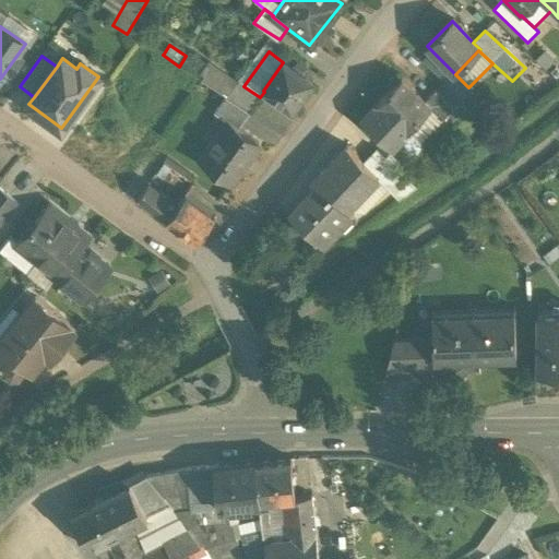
[(283,62),(263,91),(264,92),(292,110),(311,82),(283,62)]
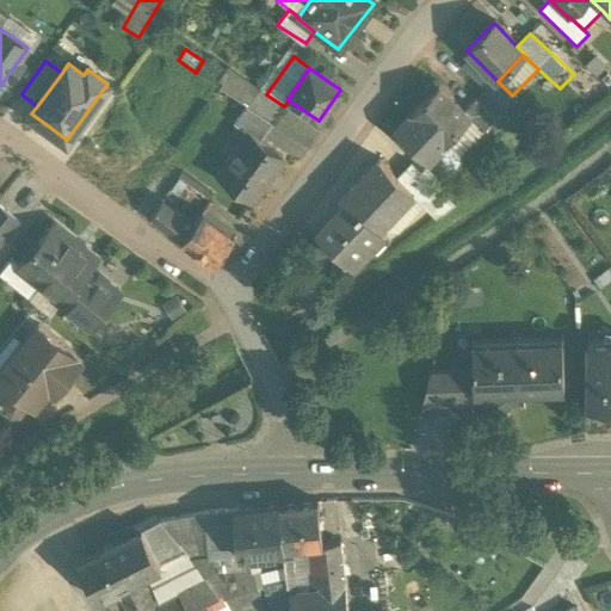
[(246,106),(248,109),(260,91),(229,71),(217,88),(246,106)]
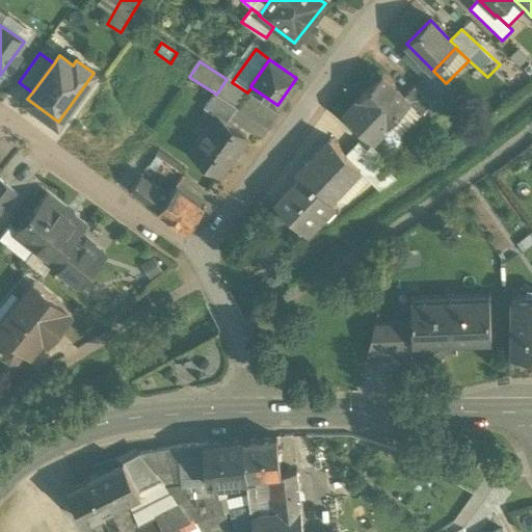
[(381,76),(357,100),(384,127),(408,104),(409,103),(403,97),(381,76)]
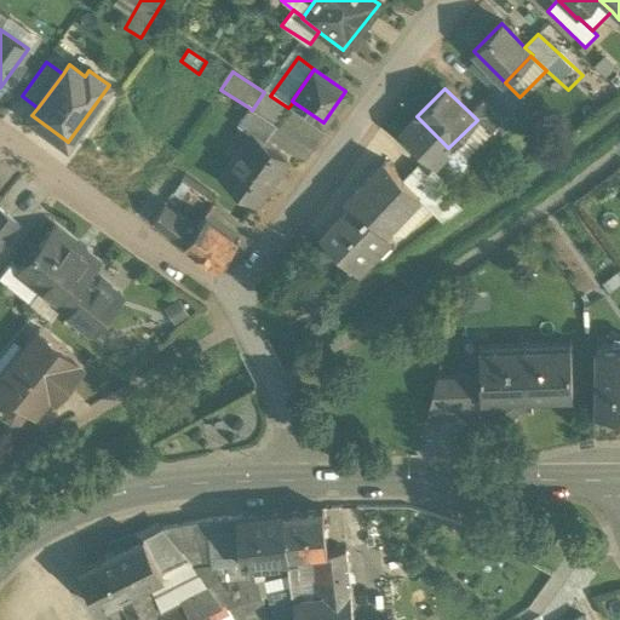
[(270,96),(264,92),(252,110),(276,125),(288,108),(270,96)]
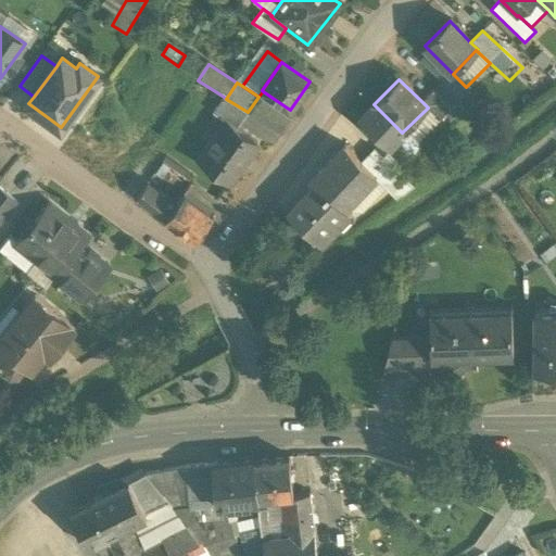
[(450,108),(432,90),(421,101),(428,108),(427,109),(438,119),(450,108)]
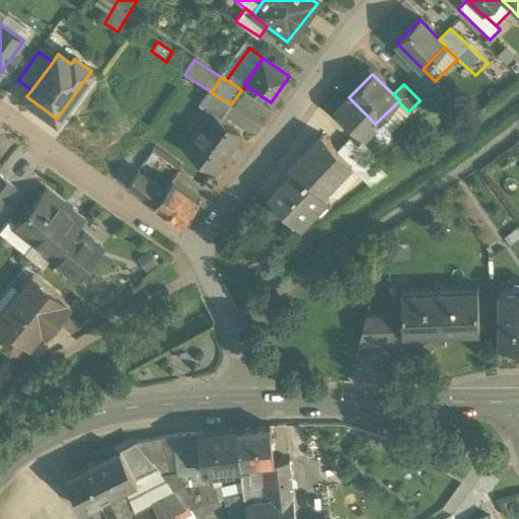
[(211,92),(209,90),(198,105),(211,115),(212,114),(220,120),(231,104),(211,92)]
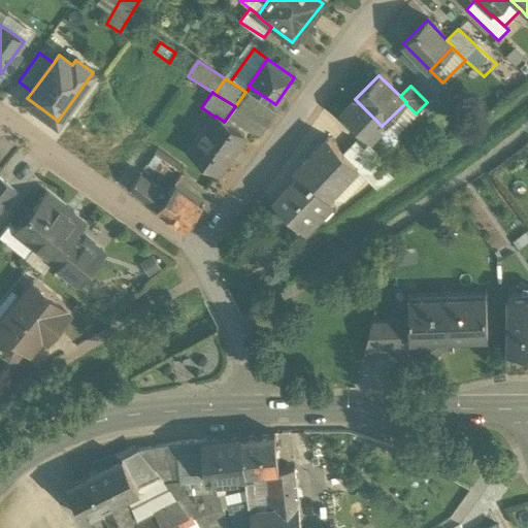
[(382,126),(355,99),(342,110),(370,138),(382,126)]
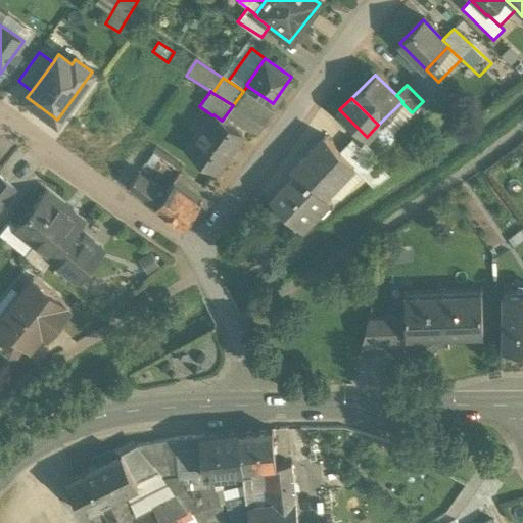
[(212,115),(187,150),(216,171),(241,135),(222,121),(214,114),(212,115)]
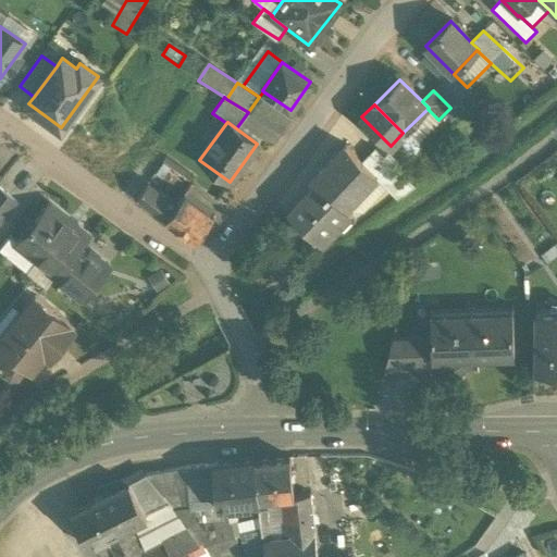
[(345,146),(310,182),(313,185),(325,197),(329,194),(345,209),(375,177),(378,176),(361,161),(345,146)]
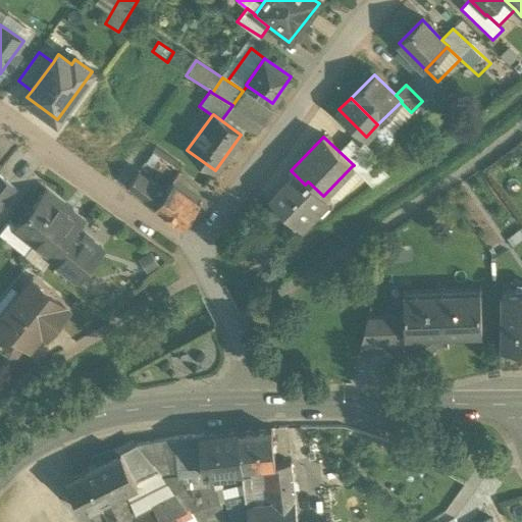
[(388,176),(351,139),(338,151),(354,165),(352,166),(375,187),(388,176)]
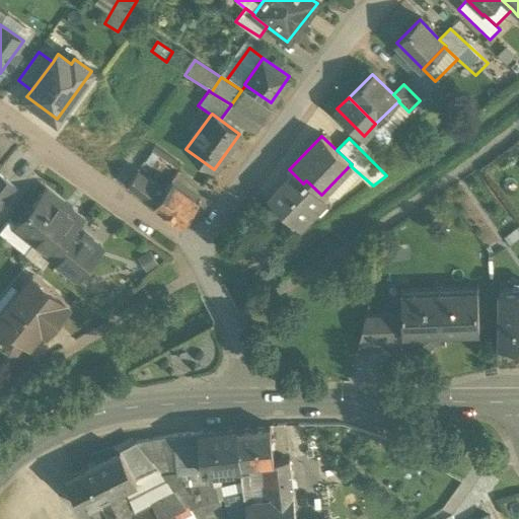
[(163,191),(137,171),(128,184),(154,204),(163,191)]
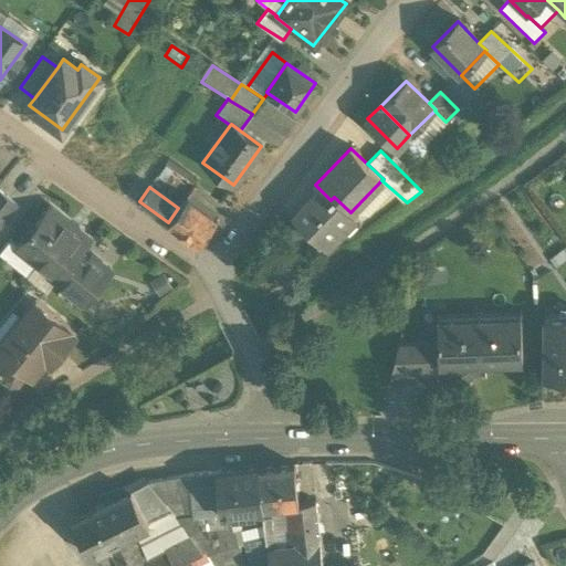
[(331,200),(321,190),(296,216),(331,249),(358,220),(350,212),(334,197),(331,200)]
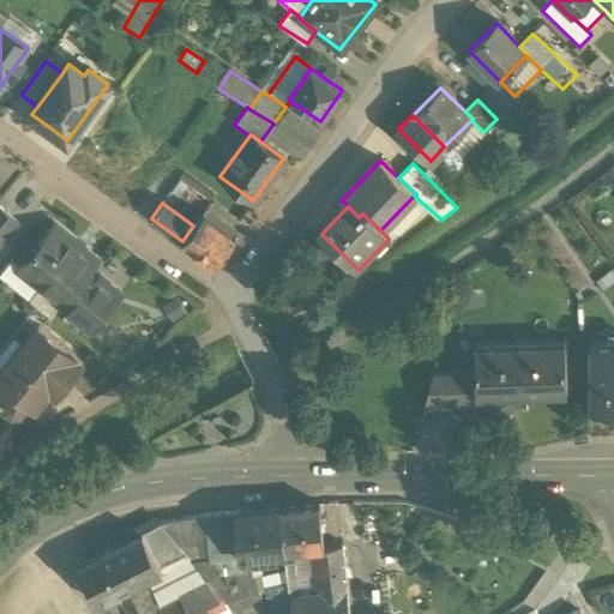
[(0,247),(19,224),(0,208),(0,247)]
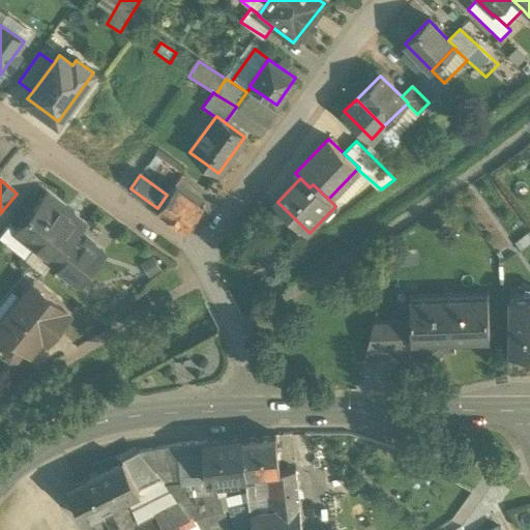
[(167,195),(157,208),(185,229),(203,205),(175,184),(167,195)]
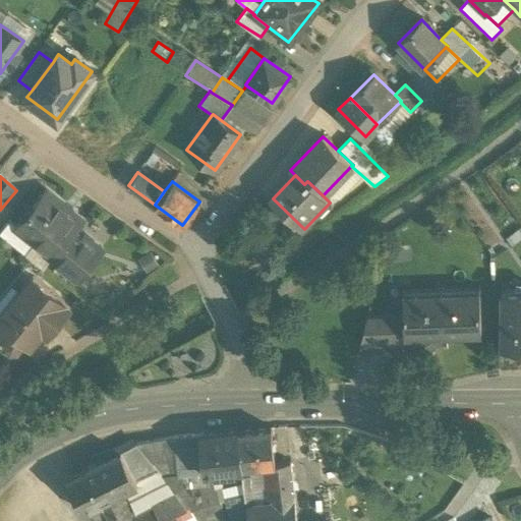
[(80,222),(46,192),(16,228),(15,229),(35,244),(36,242),(53,255),(78,226),(80,222)]
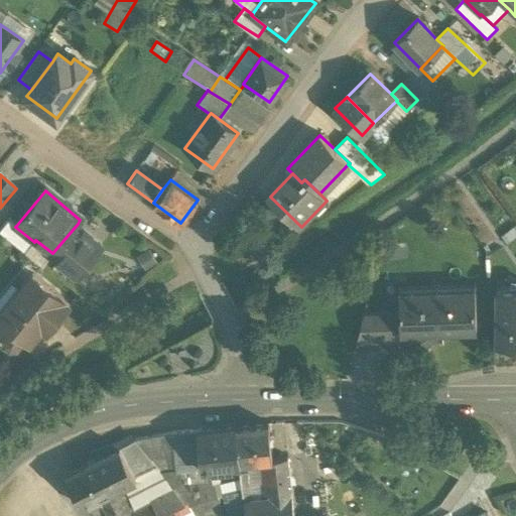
[(285,224),(270,210),(255,224),(270,239),(285,224)]
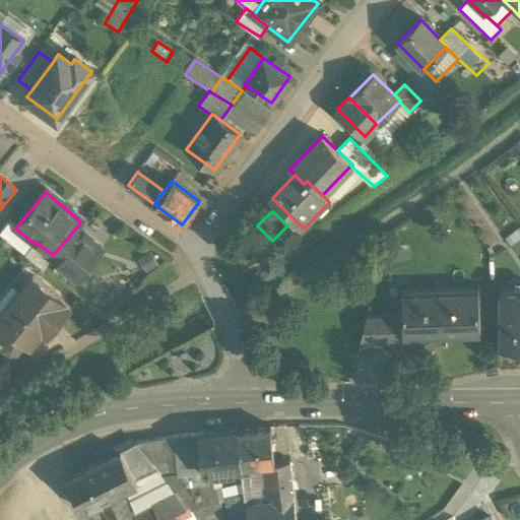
[(16,228),(9,222),(0,233),(25,255),(35,244),(15,229),(16,228)]
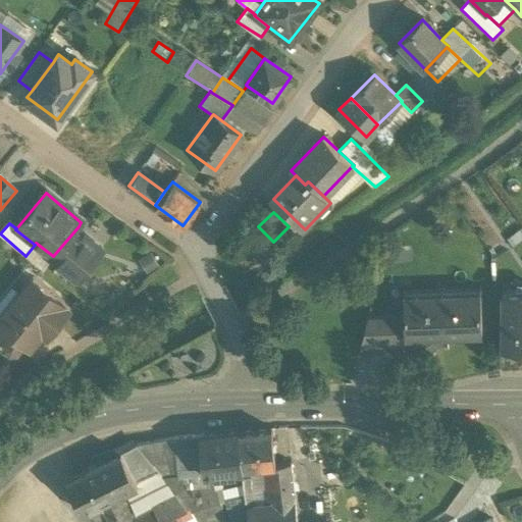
[(109,252),(79,226),(53,256),(84,281),(109,252)]
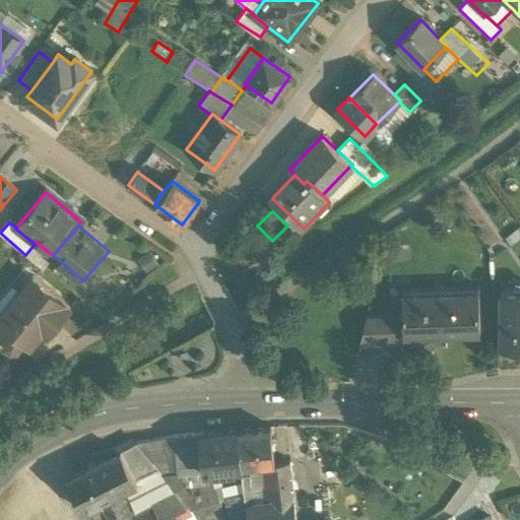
[(0,316),(0,320),(12,330),(5,338),(6,344),(11,348),(17,348),(23,340),(30,345),(43,330),(47,334),(70,306),(33,276),(22,288),(0,316)]
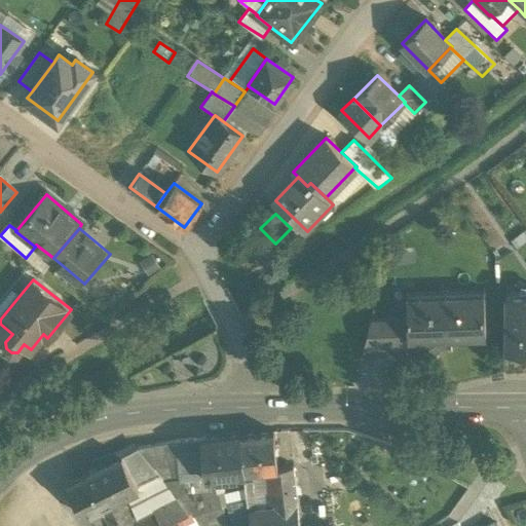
[(13,285),(0,300),(0,320),(23,292),(13,285)]
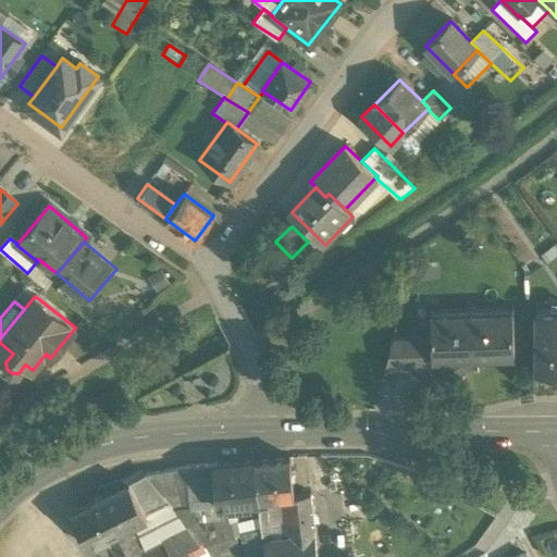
[(512,309),(430,312),(430,338),(431,358),(432,358),(515,355),(512,309)]
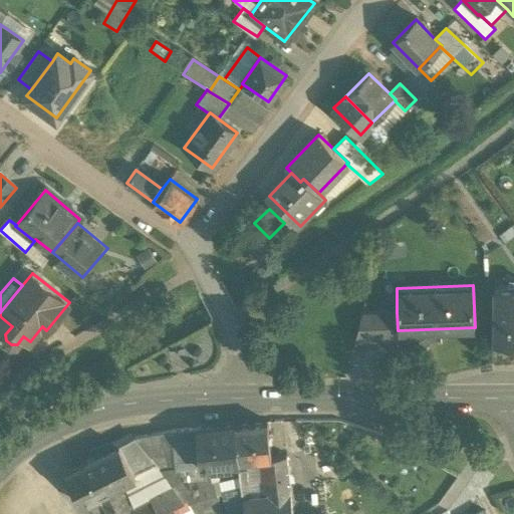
[(513,288),(495,288),(495,344),(513,344),(513,288)]
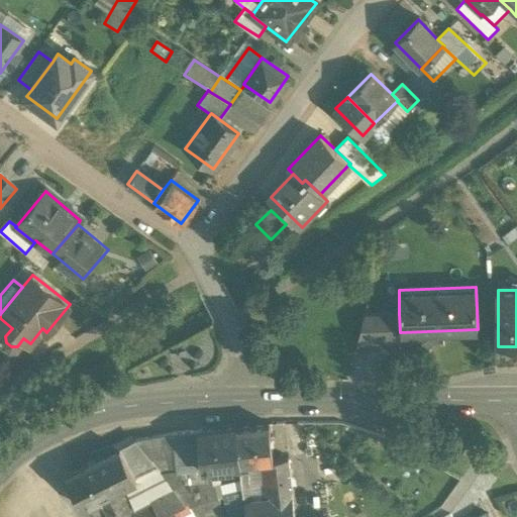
[(399,314),(364,315),(356,342),(402,341),(401,332),(400,332),(399,314)]
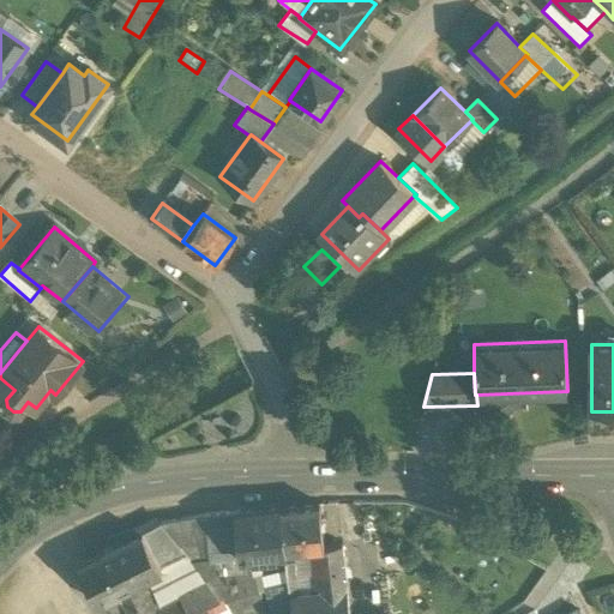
[(0,407),(6,399),(14,390),(0,378),(0,407)]
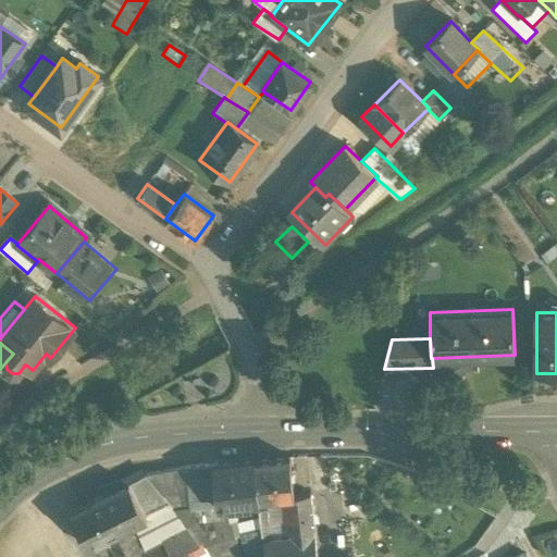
[(288,458),(254,461),(258,504),(293,499),(288,458)]
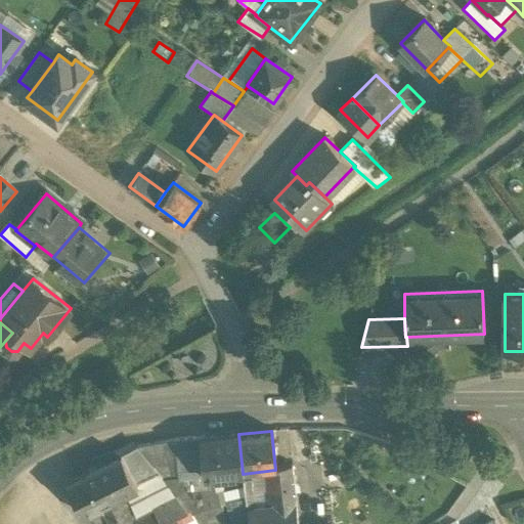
[(238,434),(203,438),(207,477),(212,477),(220,476),(243,474),(238,434)]
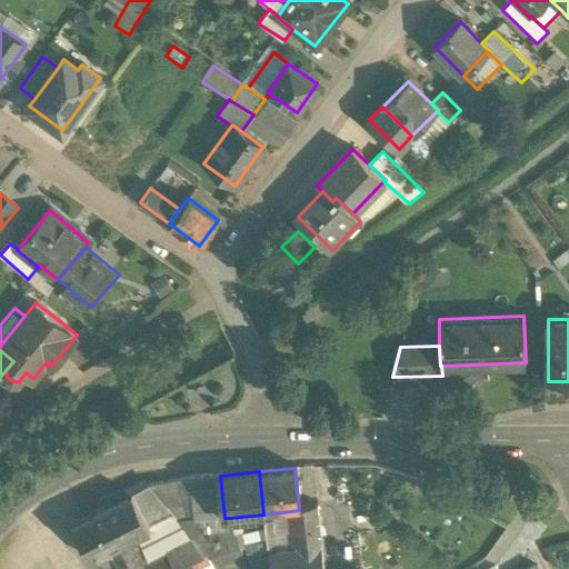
[(148,485),(152,489),(177,520),(192,518),(193,522),(225,518),(220,476),(188,478),(148,485)]
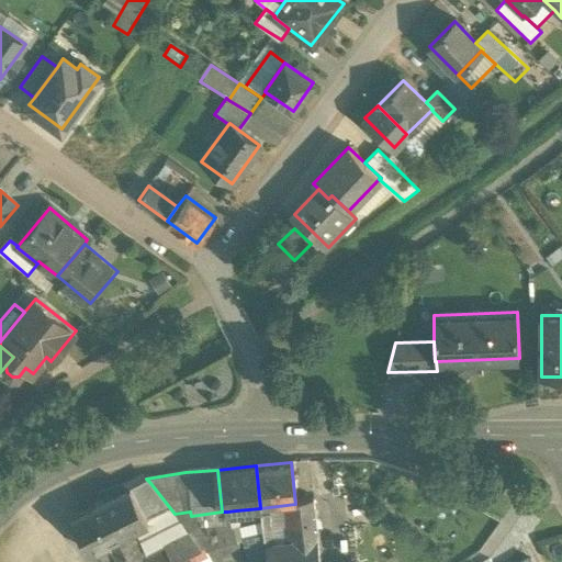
[(150,483),(132,492),(150,528),(108,550),(114,561),(214,561),(205,551),(175,514),(150,483)]
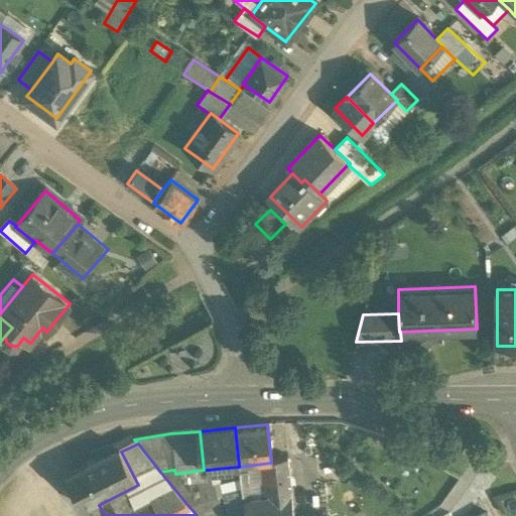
[(121,452),(68,481),(85,513),(99,505),(138,485),(121,452)]
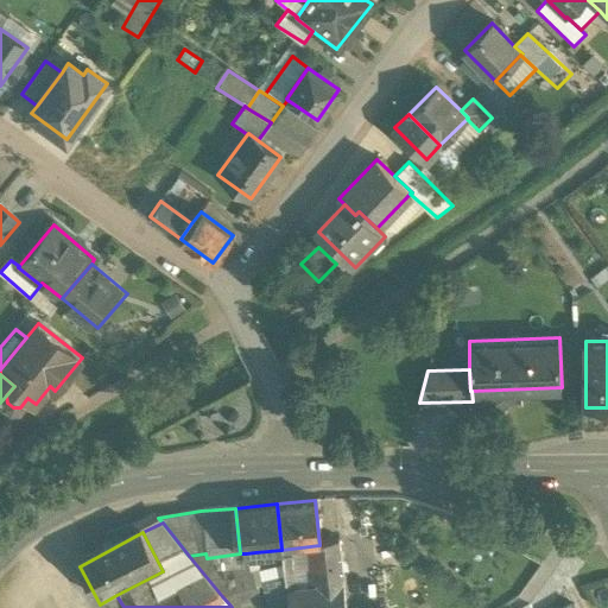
[(320,545),(282,550),(283,561),(285,577),(287,607),(346,607),(340,544),(320,545)]
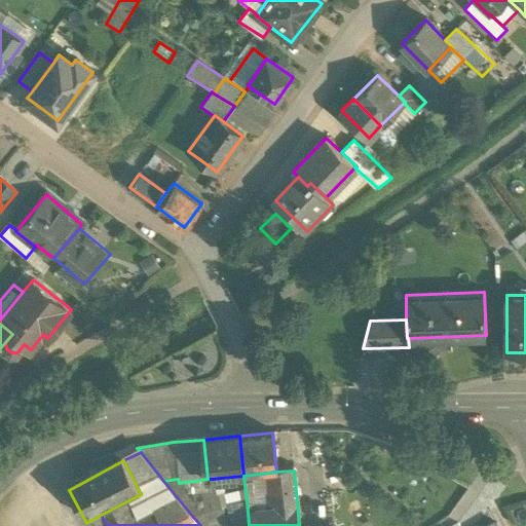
[(224,491),(221,478),(213,479),(215,492),(218,491),(221,509),(223,508),(226,508),(226,503),(223,491),(224,491)]
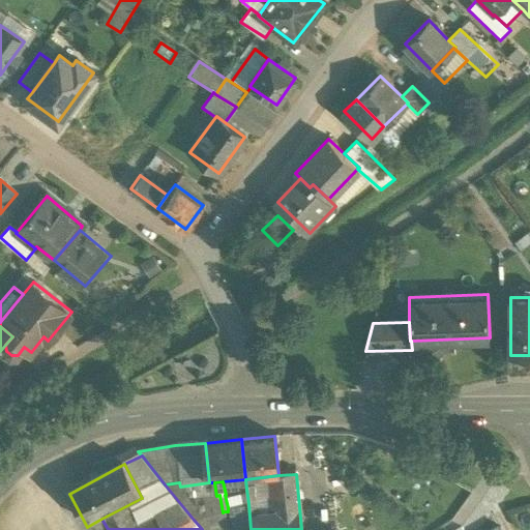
[(209,482),(180,487),(179,482),(165,484),(194,520),(224,513),(223,512),(219,495),(216,496),(214,482),(209,482)]
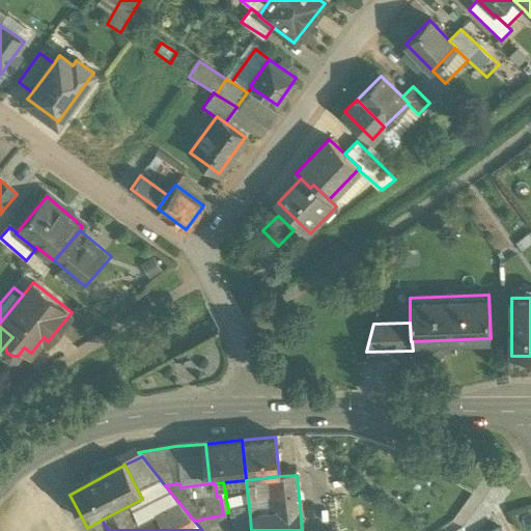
[(251,530),(249,504),(228,508),(228,512),(232,530),(251,530)]
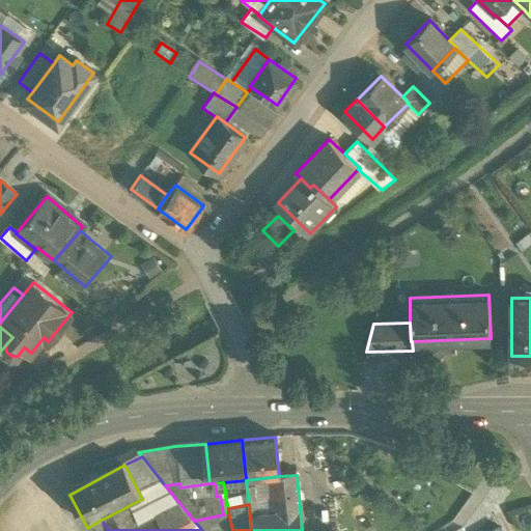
[(224,514),(194,521),(202,530),(228,530),(225,512),(223,513),(224,514)]
